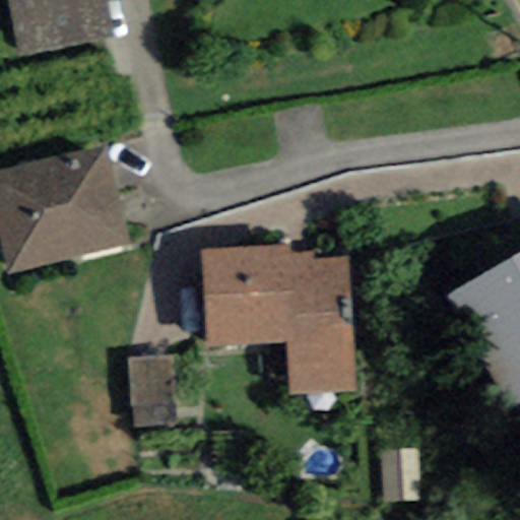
[(7,0),(19,57),(114,38),(106,0),(7,0)]
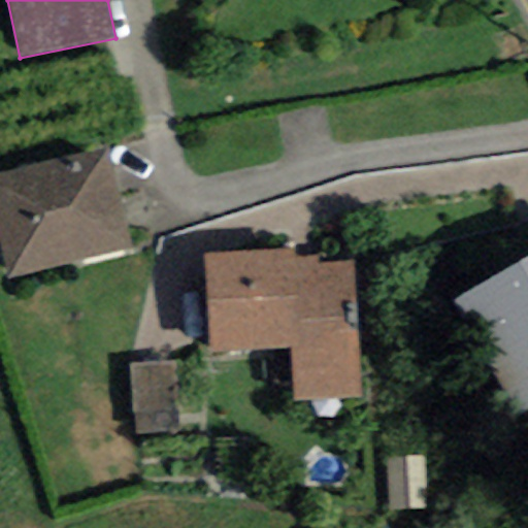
[(106,147),(0,173),(0,244),(8,279),(132,249),(106,147)]
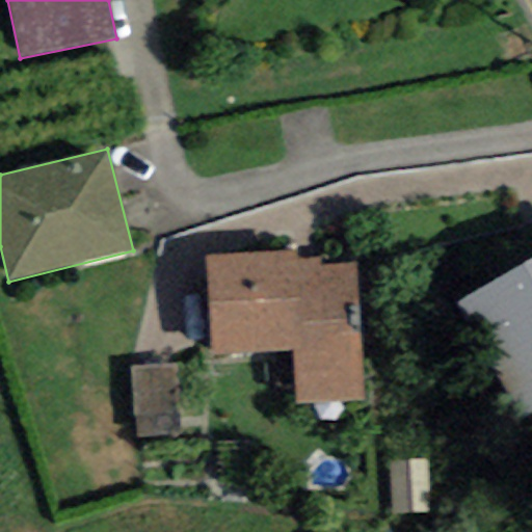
[(320,260),(296,261),(296,250),(206,256),(211,356),(293,351),(295,404),(364,401),(355,264),(320,266),(320,260)]
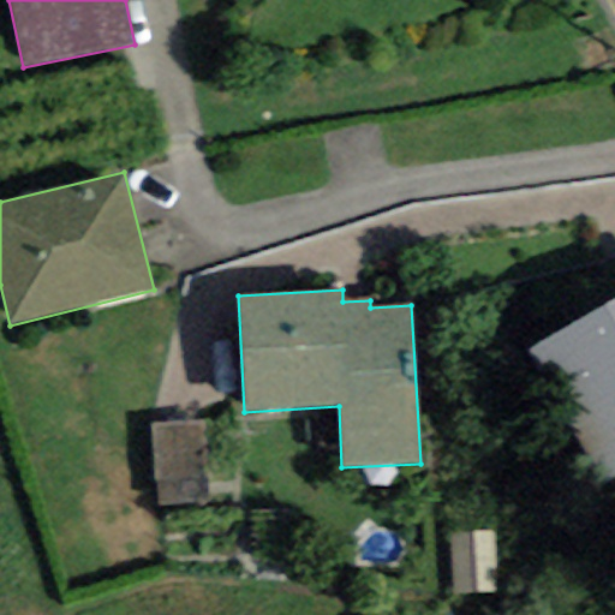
[(602,487),(614,478),(614,303),(527,352),(602,487)]
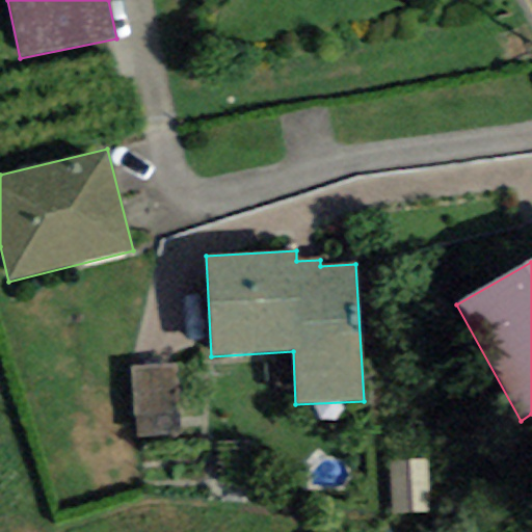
[(179,435),(176,366),(131,368),(135,437),(179,435)]
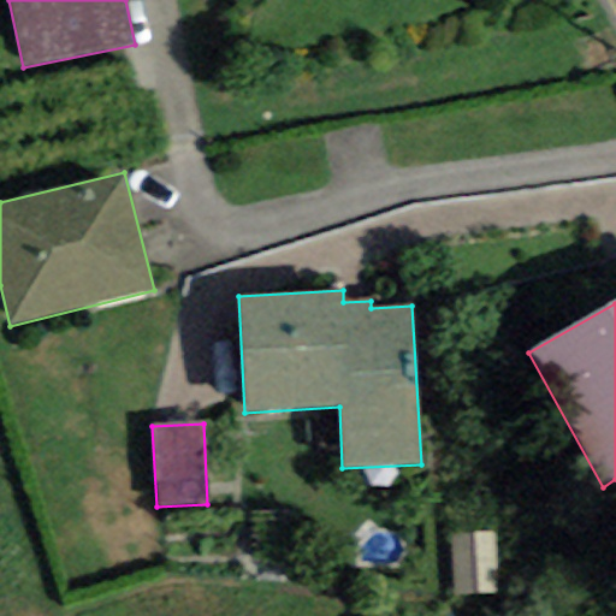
[(498,594),(495,533),(451,535),(456,597),(498,594)]
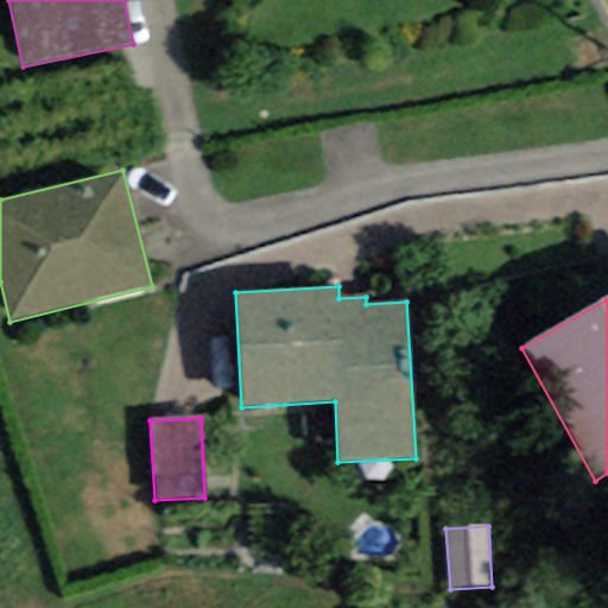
All buildings are outlined.
